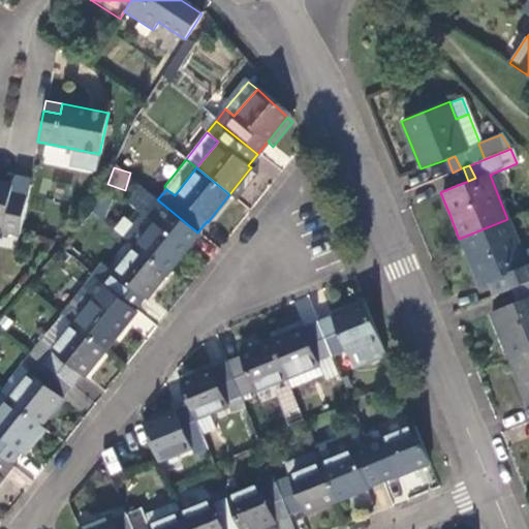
[(255,175),(249,169),(229,194),(237,199),(255,175)]
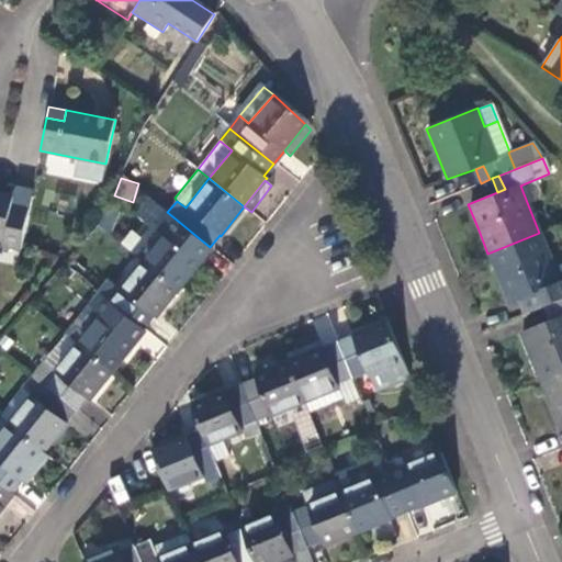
[(20,251),(21,245),(27,211),(10,208),(12,197),(0,193),(0,239),(1,240),(1,246),(20,251)]
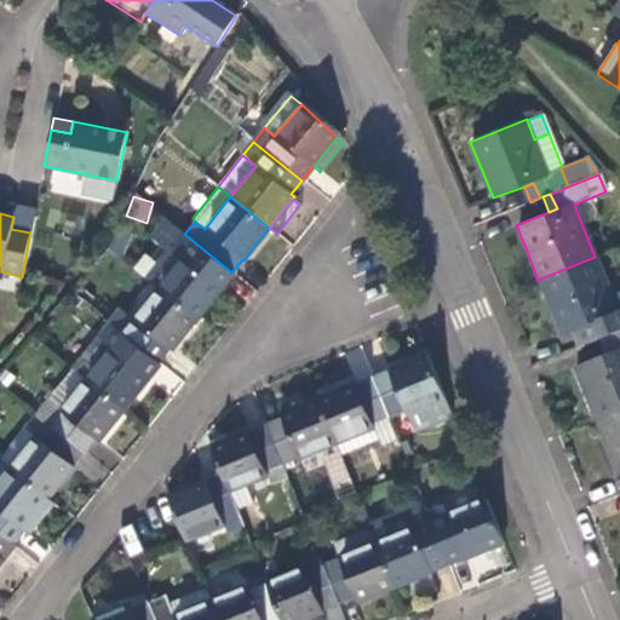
[(220,286),(231,273),(184,234),(181,231),(168,245),(183,257),(158,288),(196,319),(222,288),(220,286)]
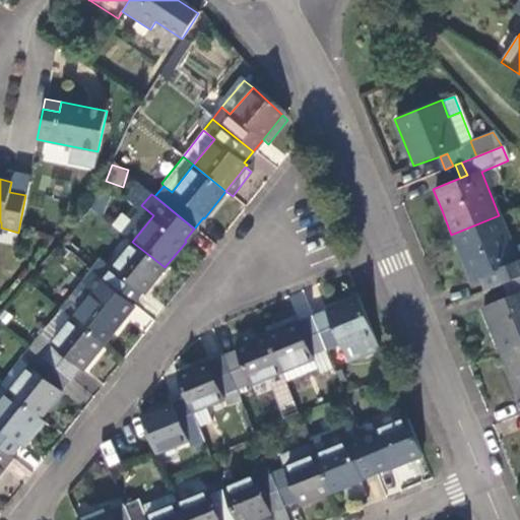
[(141,205),(120,232),(132,242),(153,215),(141,205)]
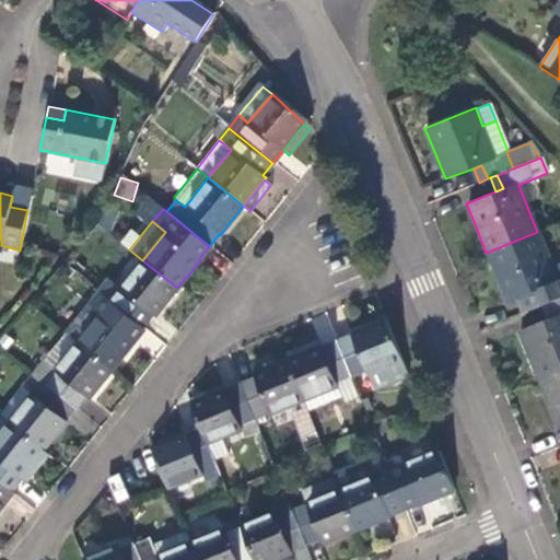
[(515,299),(522,313),(541,305),(548,303),(559,298),(559,279),(557,281),(537,232),(486,253),(500,286),(506,302),(515,299)]
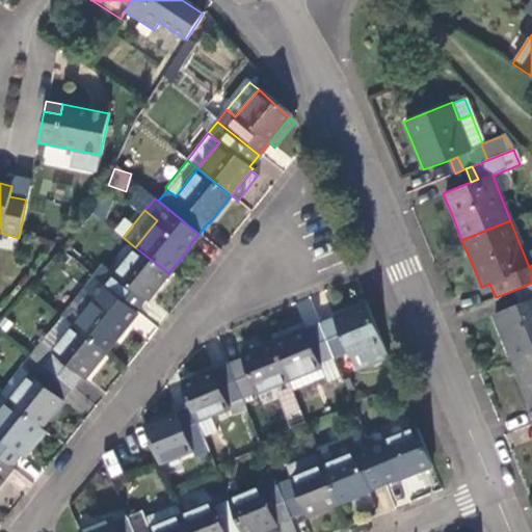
[(145,301),(168,273),(135,247),(113,274),(102,265),(91,277),(133,310),(142,299),(145,301)]
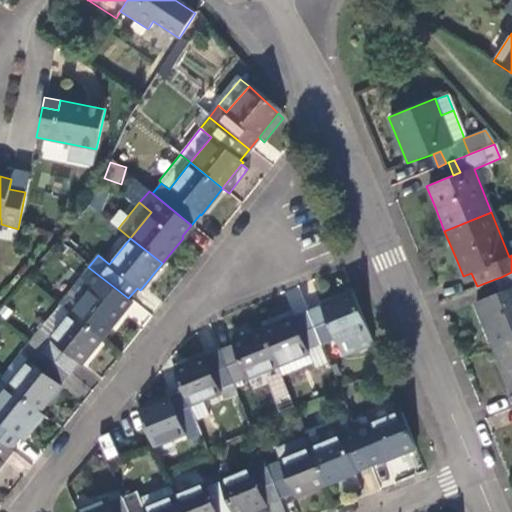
[(88,267),(58,304),(70,313),(101,338),(122,312),(119,309),(128,298),(88,267)]
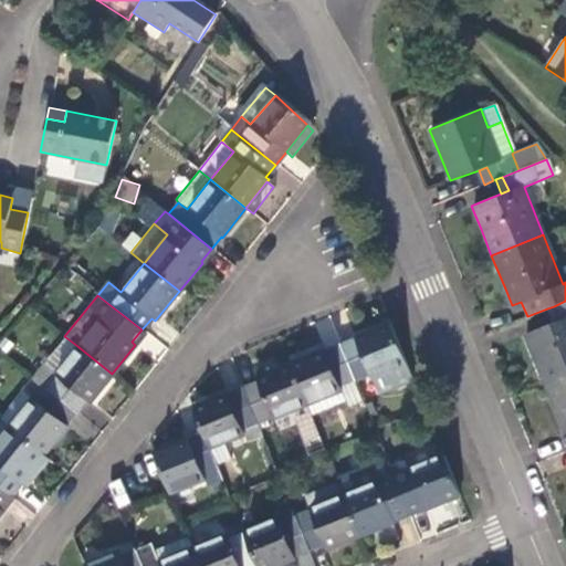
[(533,358),(544,385),(565,375),(565,301),(554,306),(559,320),(553,322),(523,334),(533,358)]
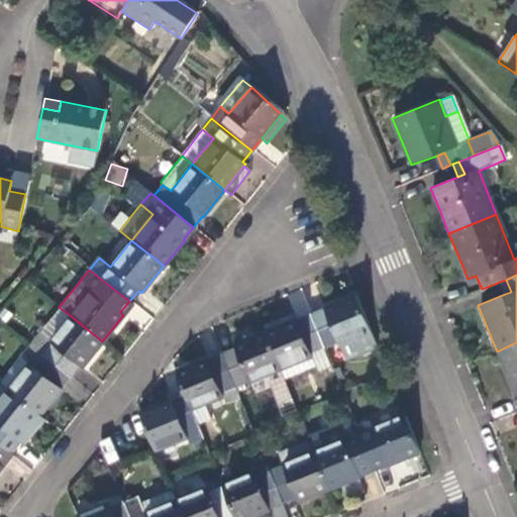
[(500,282),(505,294),(511,292),(506,280),(500,282)]
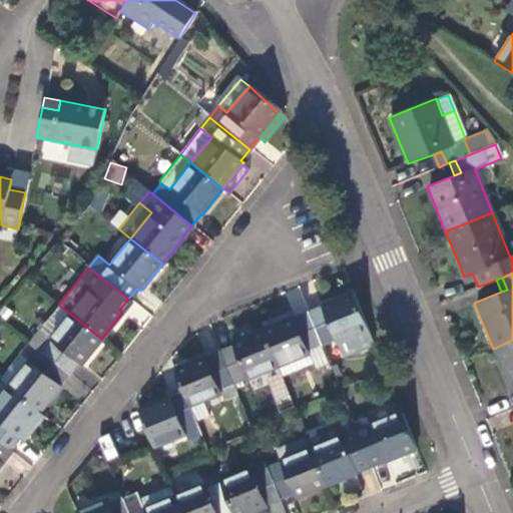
[(373,345),(367,330),(353,294),(308,312),(321,344),(334,339),(336,343),(338,343),(343,357),(373,345)]
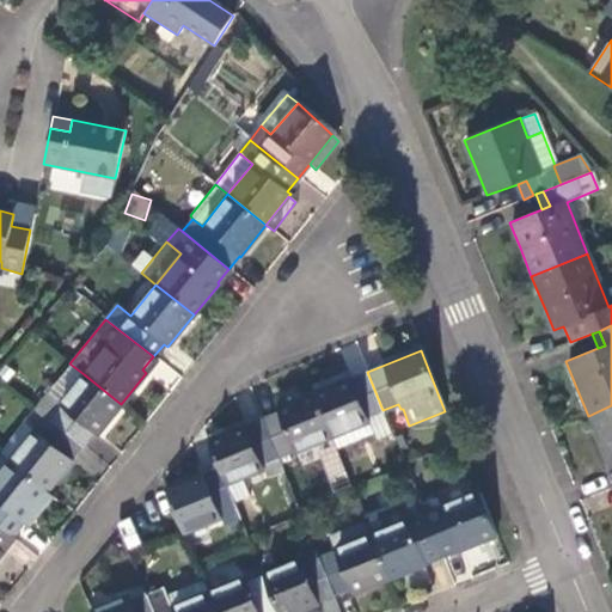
[(347,369),(310,385),(313,393),(350,379),(347,369)]
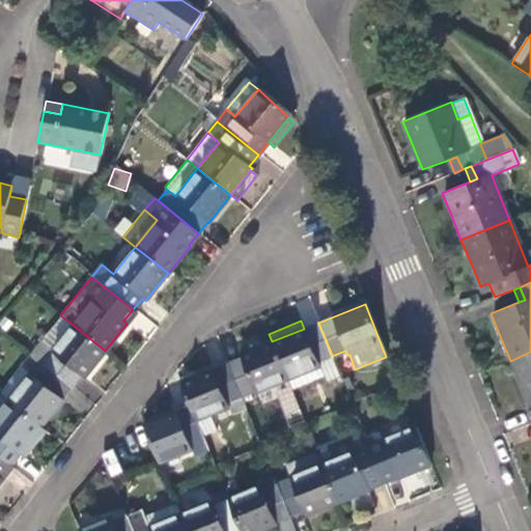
[(317,362),(332,356),(318,323),(304,329),(272,341),(287,380),(319,366),(317,362)]
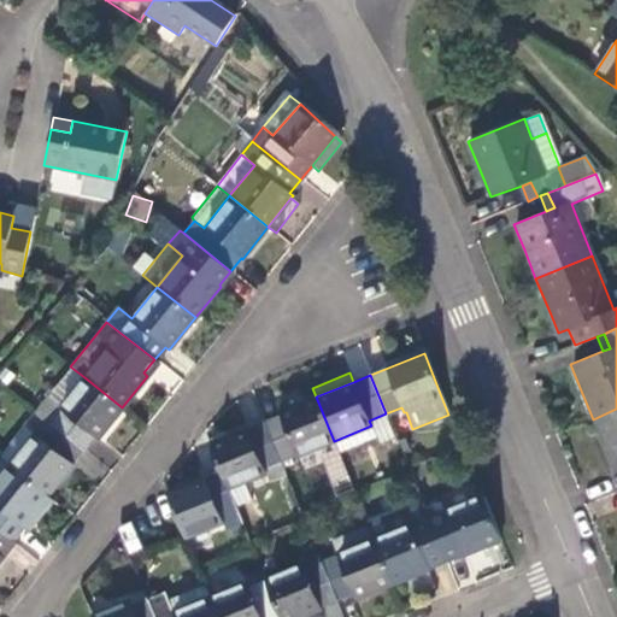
[(97,439),(122,407),(84,377),(59,409),(47,399),(35,412),(83,451),(94,438),(97,439)]
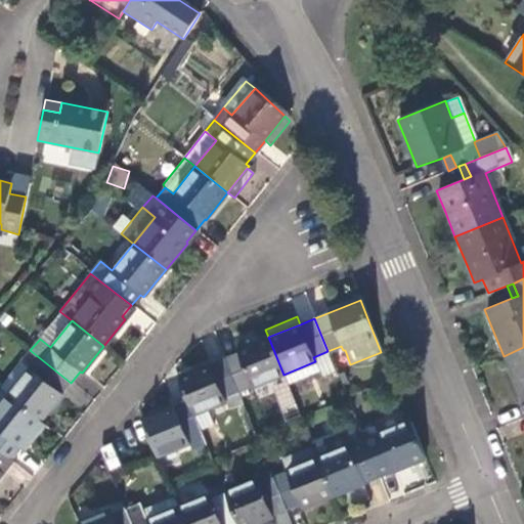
[(237,392),(284,375),(268,337),(236,350),(237,351),(223,357),(237,392)]
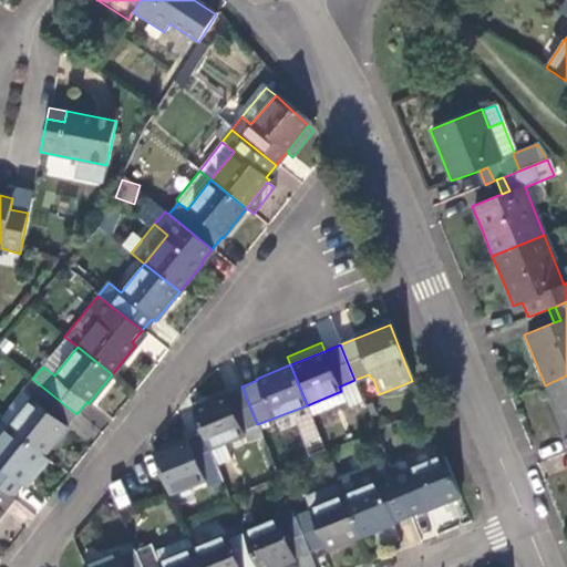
[(566,375),(545,385),(558,418),(566,435),(566,433),(566,375)]
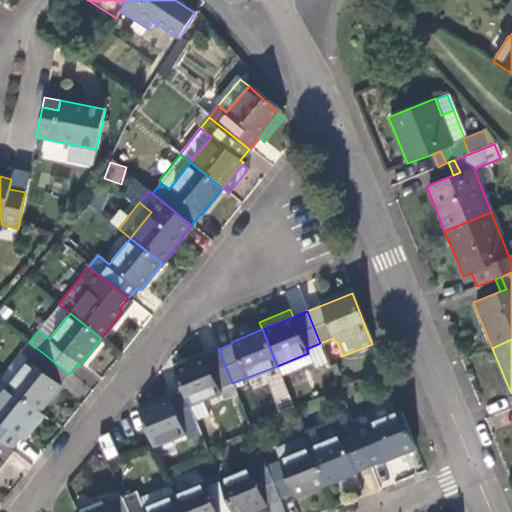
[(28,360),(8,385),(40,410),(69,374),(29,342),(20,354),(28,360)]
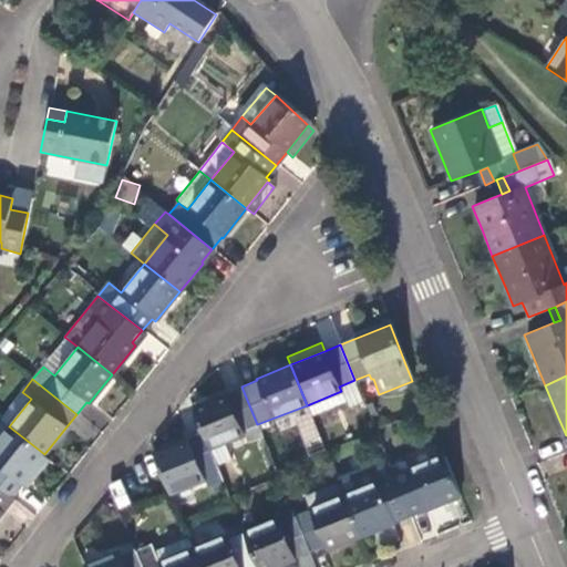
[(207,401),(192,408),(202,434),(208,450),(244,435),(247,444),(263,437),(257,424),(241,387),(207,401)]
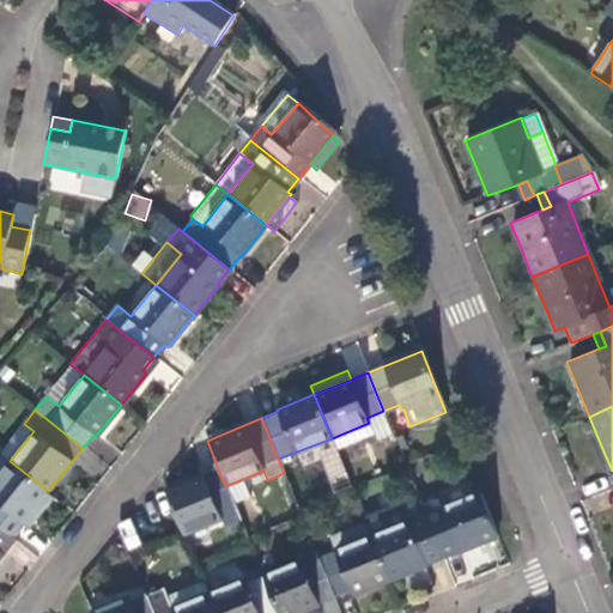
[(24,424),(0,454),(10,461),(34,431),(24,424)]
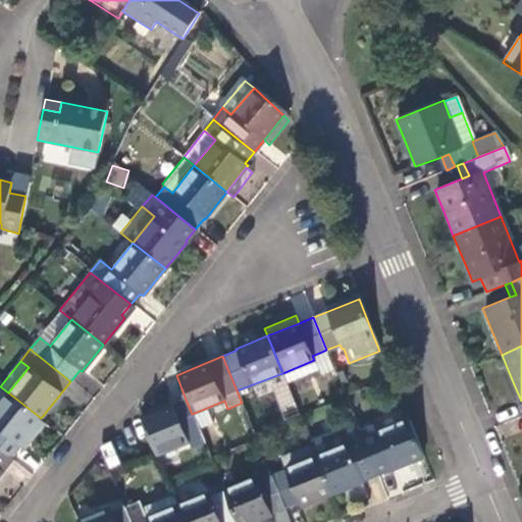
[(188,364),(173,370),(176,375),(191,369),(188,364)]
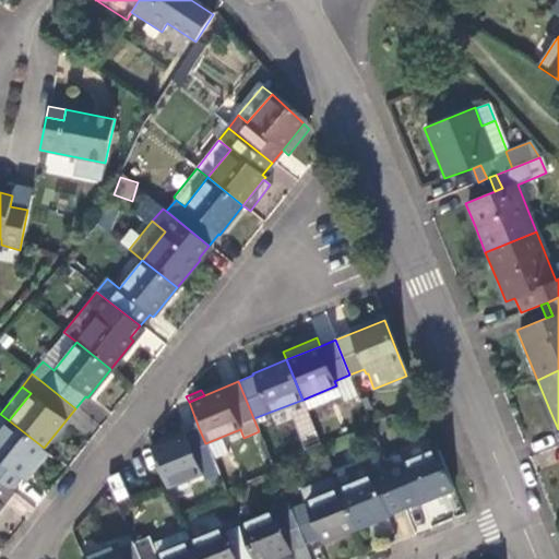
[(0,483),(9,491),(20,478),(44,448),(9,420),(0,430),(0,483)]
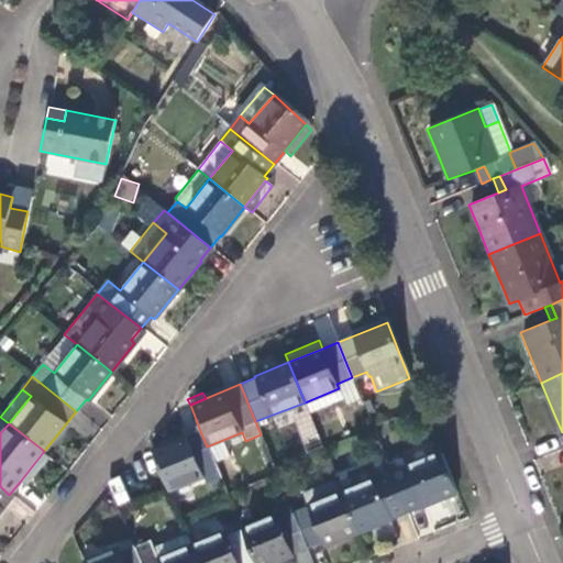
[(200,431),(152,450),(168,492),(202,477),(205,482),(219,476),(207,446),(200,431)]
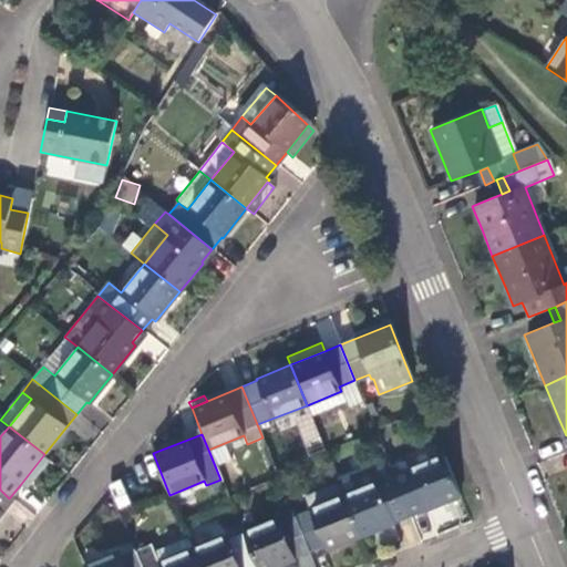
[(24,488),(49,459),(44,454),(20,485),(24,488)]
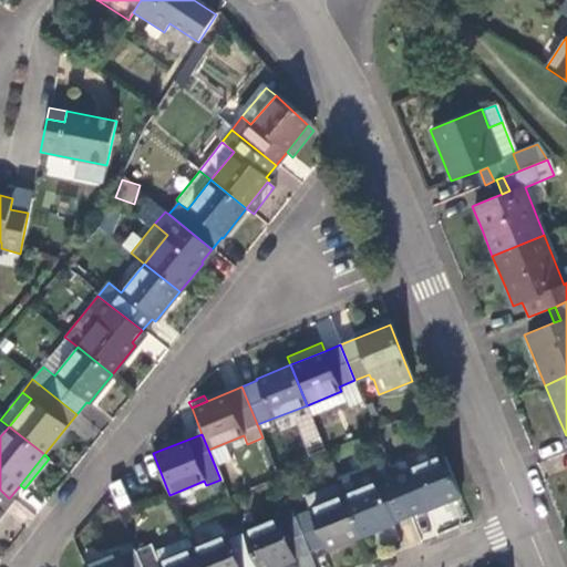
[(424,511),(460,496),(442,455),(408,470),(404,461),(390,466),(394,475),(410,513),(422,507),(424,511)]
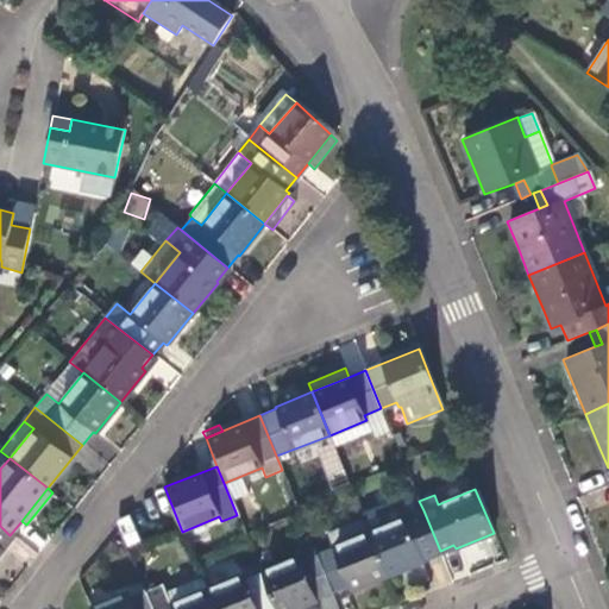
[(424,557),(440,551),(424,510),(369,532),(387,576),(426,560),(424,557)]
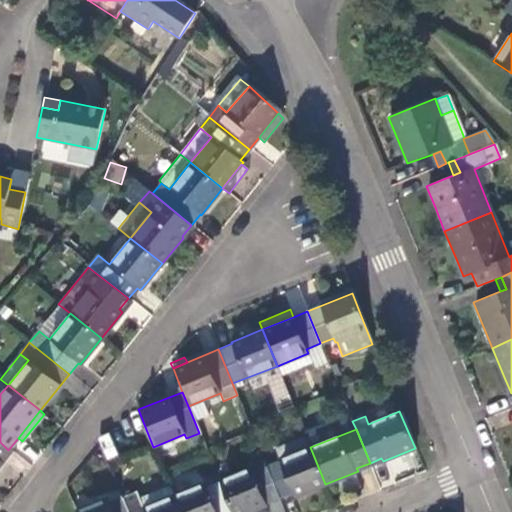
[(106,459),(118,454),(109,433),(97,437),(106,459)]
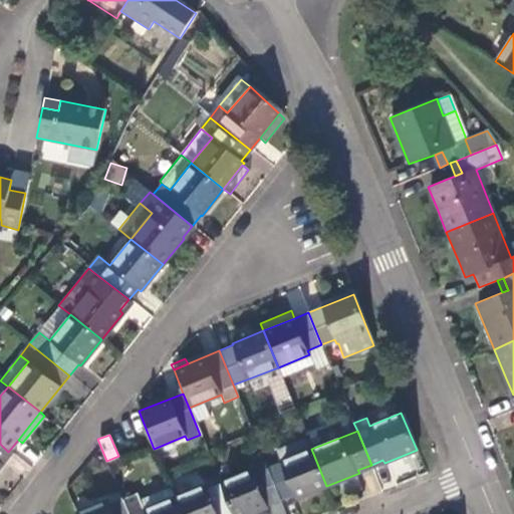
[(277,450),(281,461),(311,449),(306,438),(277,450)]
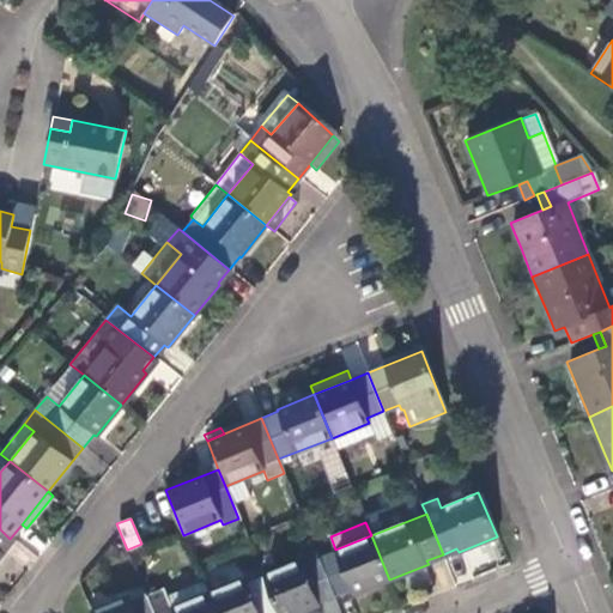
[(0,557),(13,541),(10,539),(0,529),(0,557)]
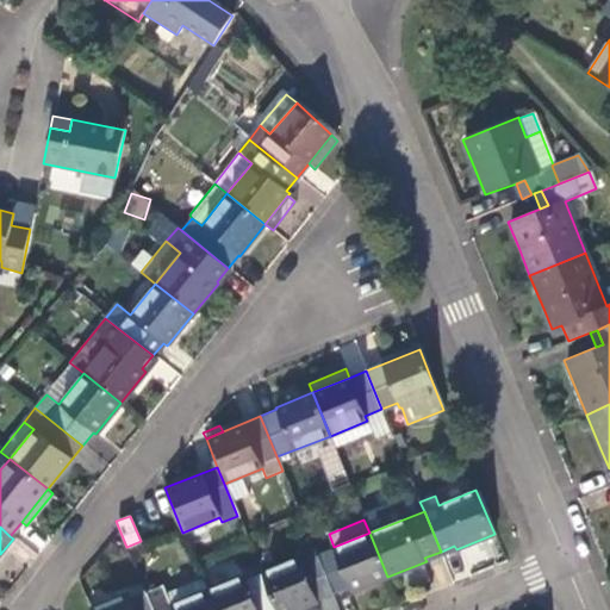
[(352,592),(387,577),(369,533),(334,547),(316,554),(332,596),(349,589),(352,592)]
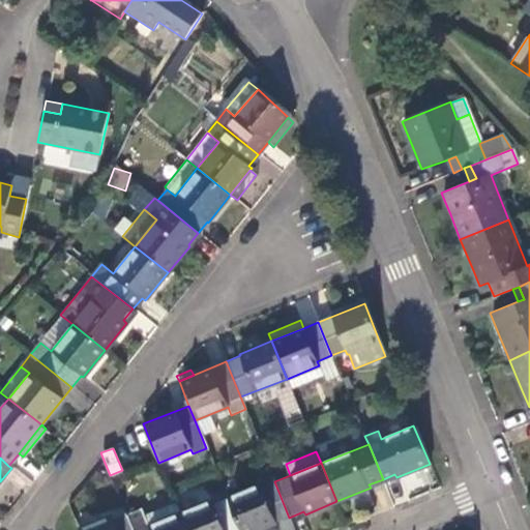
[(260,484),(227,498),(239,529),(258,529),(272,525),(289,518),(274,481),(261,488),(260,484)]
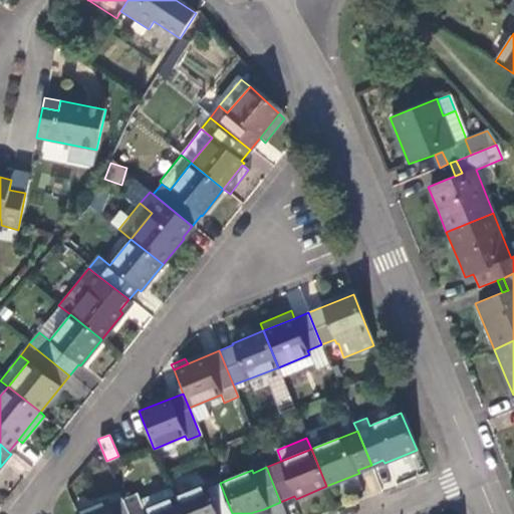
[(205,485),(174,498),(180,513),(232,513),(220,483),(207,488),(205,485)]
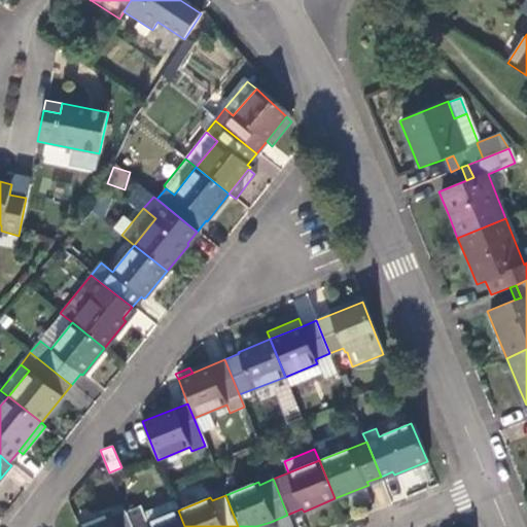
[(174,500),(142,513),(146,524),(178,511),(174,500)]
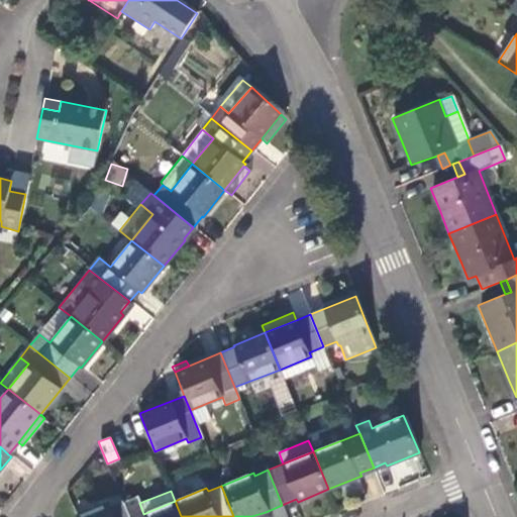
[(181,516),(175,501),(143,514),(139,503),(137,496),(123,502),(129,516),(181,516)]
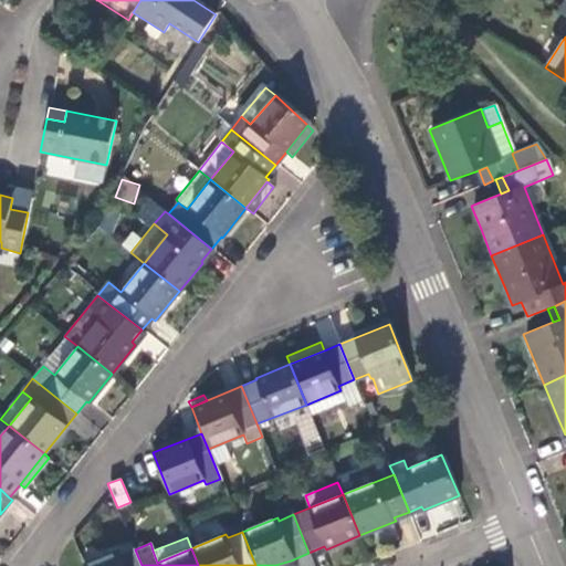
[(142,565),(135,549),(119,555),(117,551),(82,565),(142,565)]
